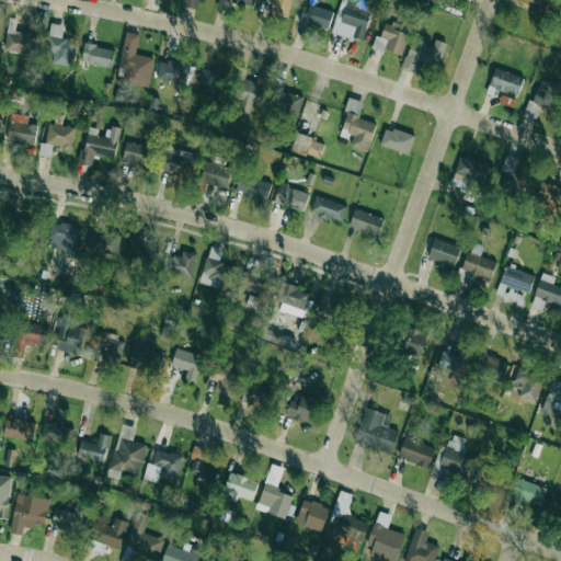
[(218,0),(217,9),(229,12),(231,1),(253,7),(254,0),(218,0)]
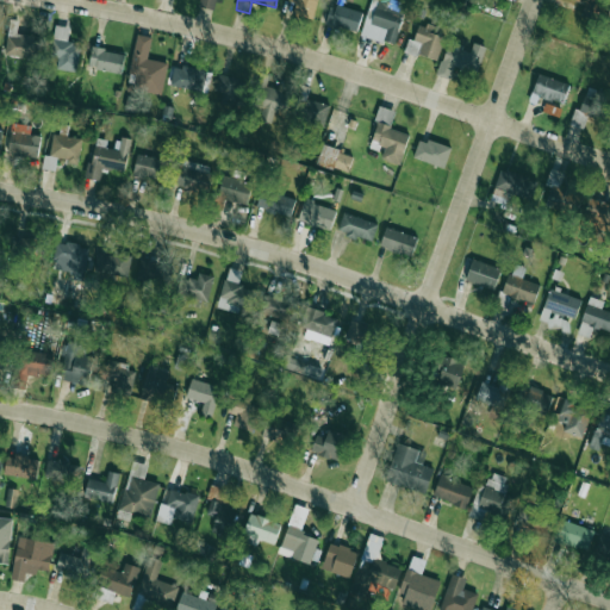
[(313,19),(317,0),(288,0),(288,2),(296,4),(293,16),(313,19)]
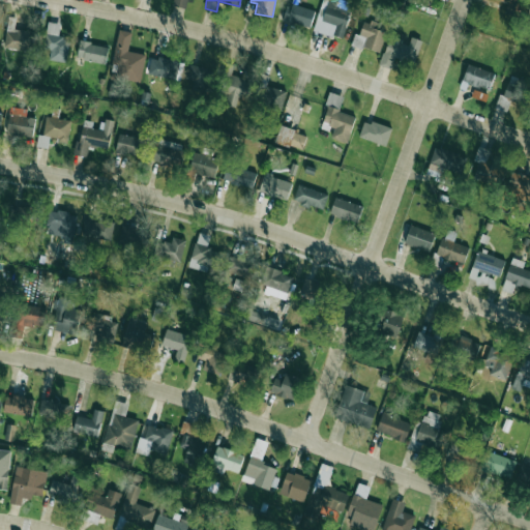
[(314,31),(344,39),(353,2),(343,0),(327,0),(324,12),(318,11),(314,31)]
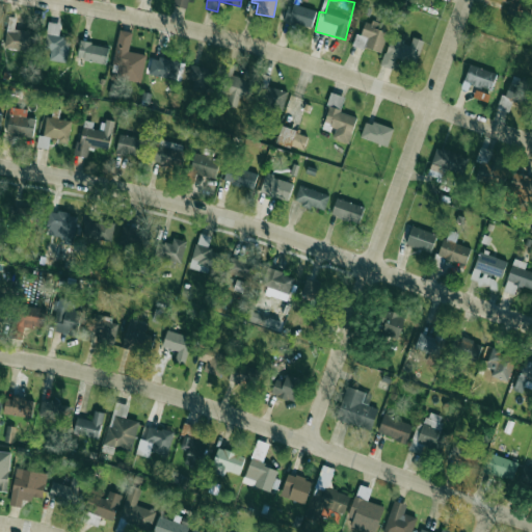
[(523,15),(522,0),(499,0),(500,3),(508,3),(509,15),(523,15)]
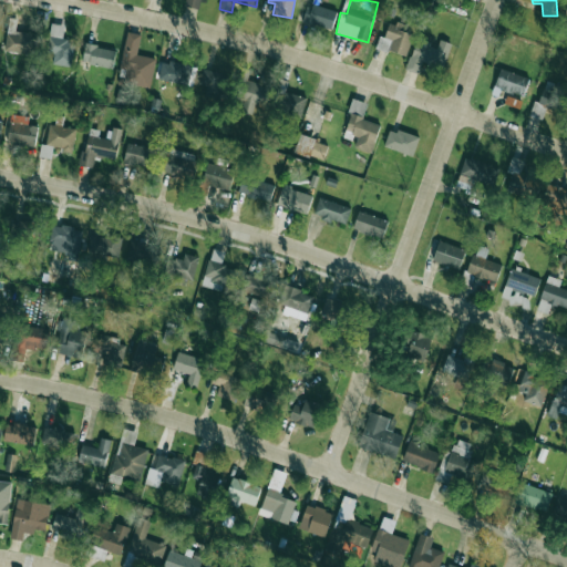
[(307,4),(302,23),(332,29),(336,10),(307,4)]
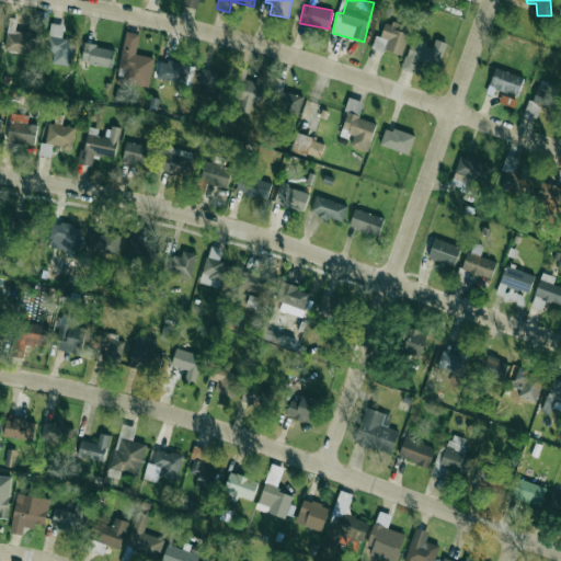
[(6,52),(35,54),(36,33),(15,32),(16,21),(7,21),(6,52)]
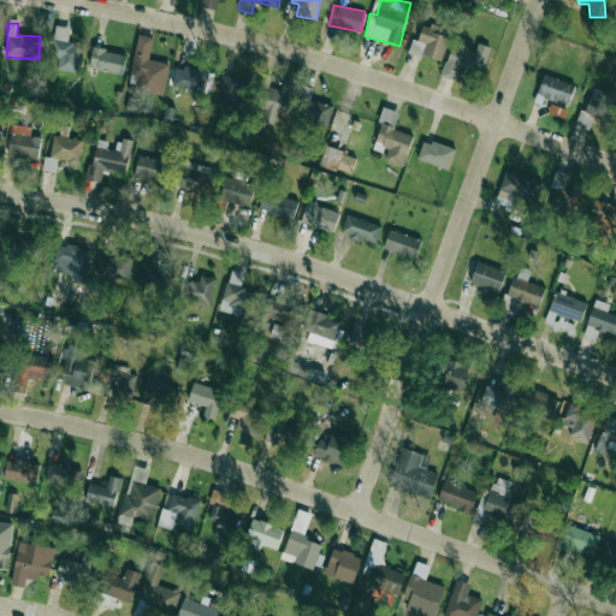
[(424,23),(418,42),(412,40),(408,52),(439,61),(449,31),(424,23)]
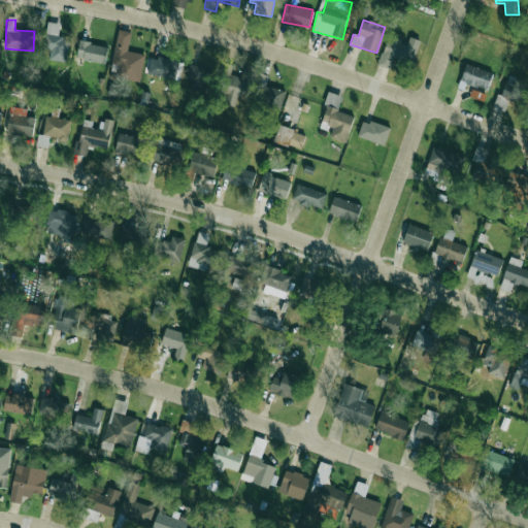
[(43,50),(51,51),(50,60),(67,63),(70,39),(59,37),(61,24),(47,22),(43,50)]
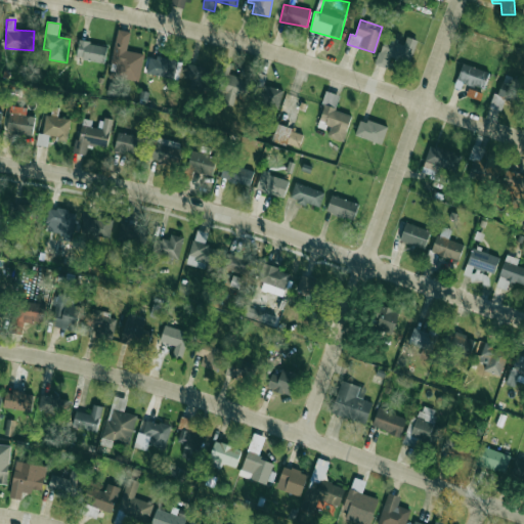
[(127,51),(130,32),(118,30),(111,64),(117,66),(115,77),(139,81),(144,54),(127,51)]
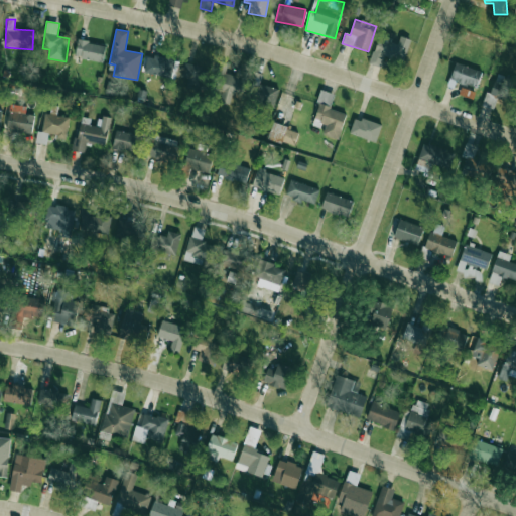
[(411,39),(400,36),(398,42),(379,35),(369,63),(381,68),(385,55),(403,62),(411,39)]
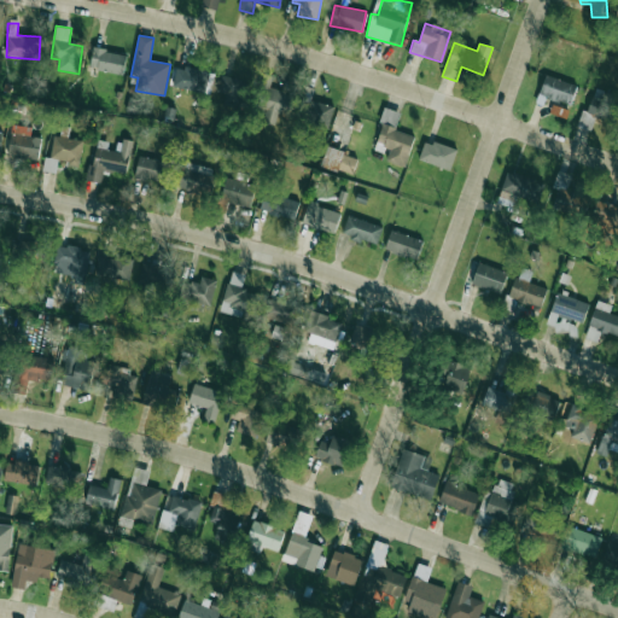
[(127,53),(92,50),(91,70),(124,74),(127,53)]
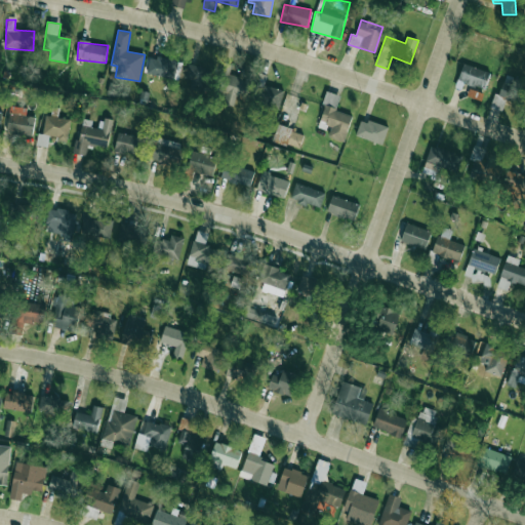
[(172,78),(174,59),(149,57),(148,76),(172,78)]
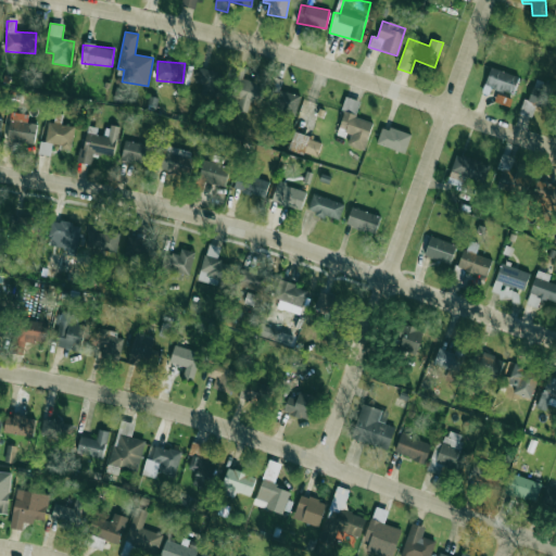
[(196,84),(204,85),(202,96),(220,98),(224,72),(198,68),(196,84)]
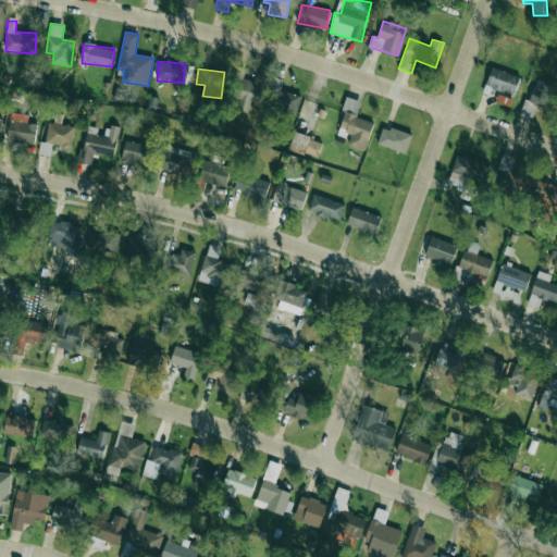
[(485,90),(515,96),(519,75),(490,70),(485,90)]
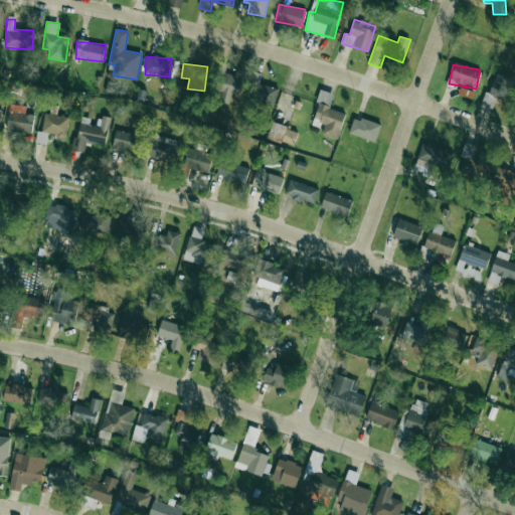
[(244,79),(224,73),(217,101),(229,104),(231,95),(239,97),(244,79)]
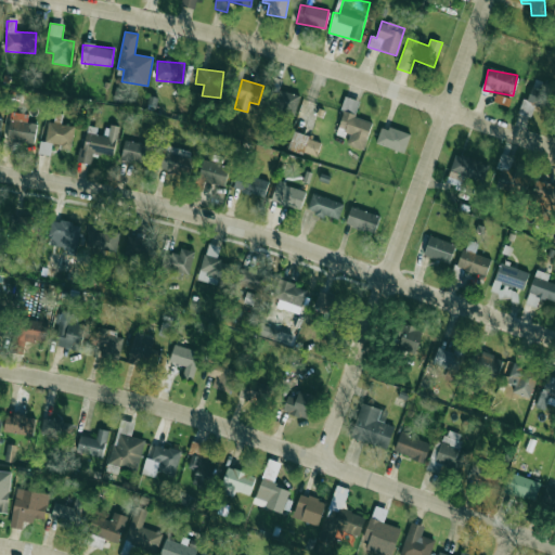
[(518,114),(531,117),(534,106),(549,110),(554,88),(554,85),(536,79),(529,101),(523,99),(518,114)]
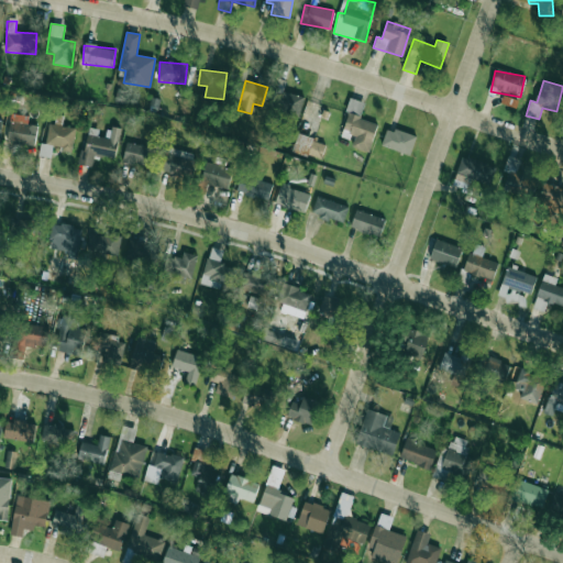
[(275,89),(269,110),(300,118),(305,98),(275,89)]
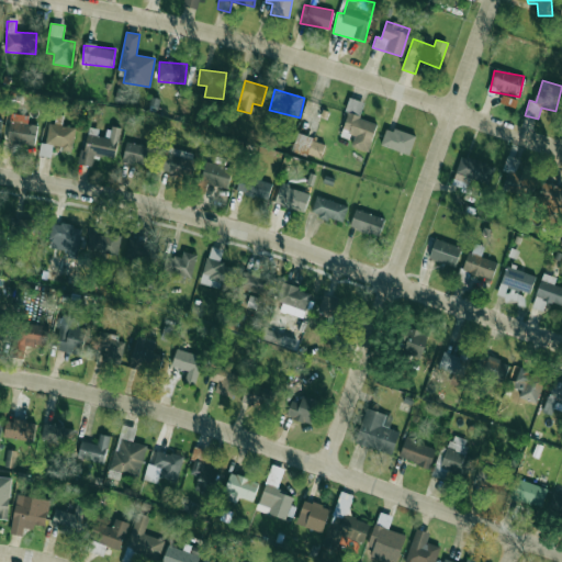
[(363,102),(348,99),(346,111),(360,115),(363,102)]
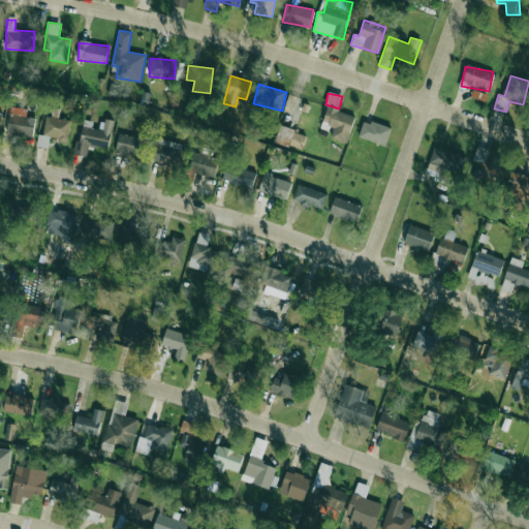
[(353,114),(325,109),(322,124),(334,126),(331,138),(348,142),(353,114)]
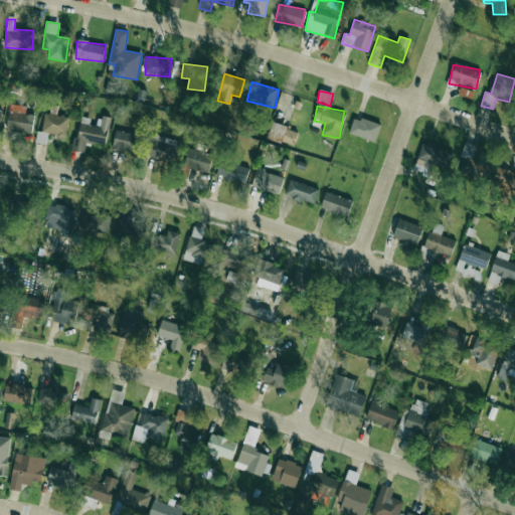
[(31,134),(34,116),(9,111),(6,130),(31,134)]
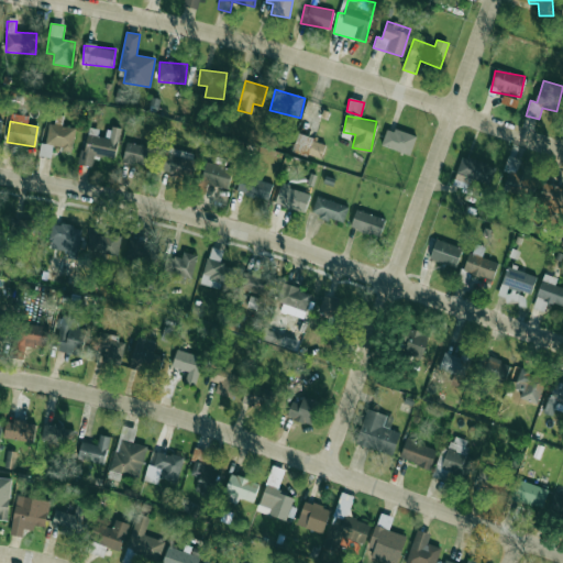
[(73,151),(75,128),(48,124),(46,144),(40,143),(39,156),(52,157),(52,148),(73,151)]
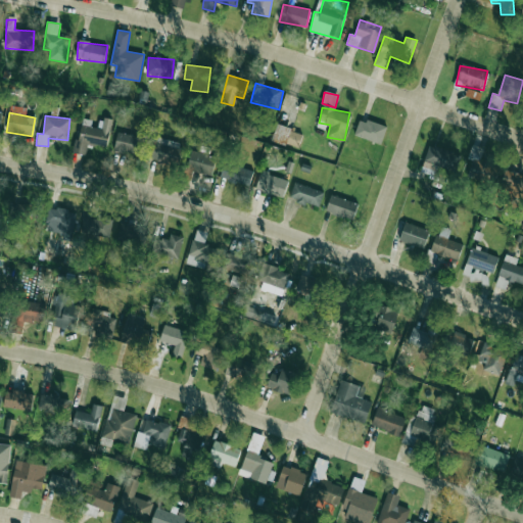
[(107,148),(112,121),(96,117),(95,121),(83,119),(79,141),(75,140),(73,153),(86,155),(87,144),(107,148)]
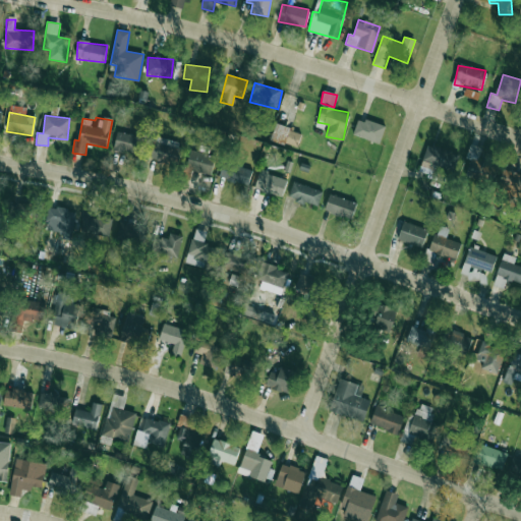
[(385,127),(359,118),(353,135),(380,143),(385,127)]
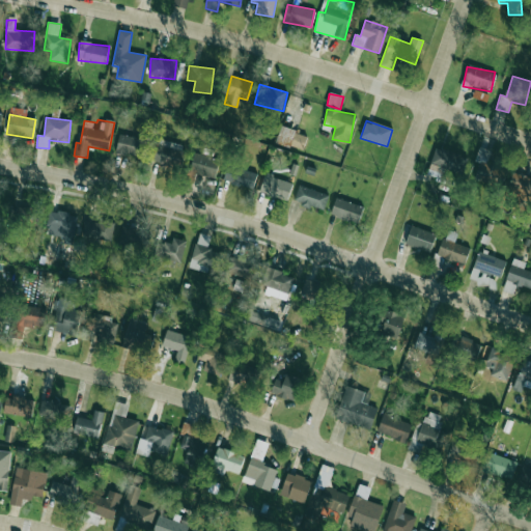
[(307,135),(281,128),(276,143),(303,150),(307,135)]
